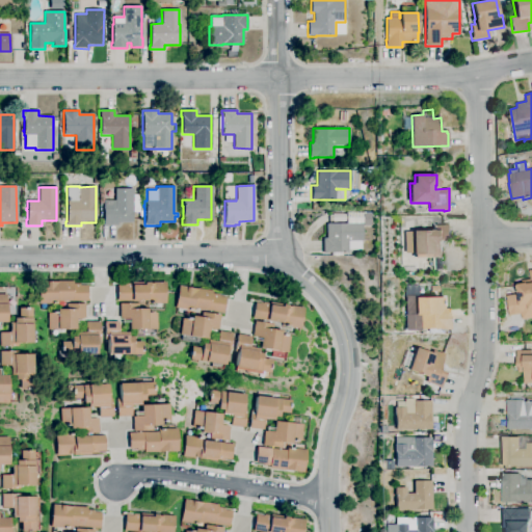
[(139,213),(133,213),(133,222),(116,222),(116,225),(103,225),(103,201),(114,201),(114,188),(132,188),(132,194),(134,194),(134,189),(137,189),(137,194),(139,194),(139,211),(139,213)]
